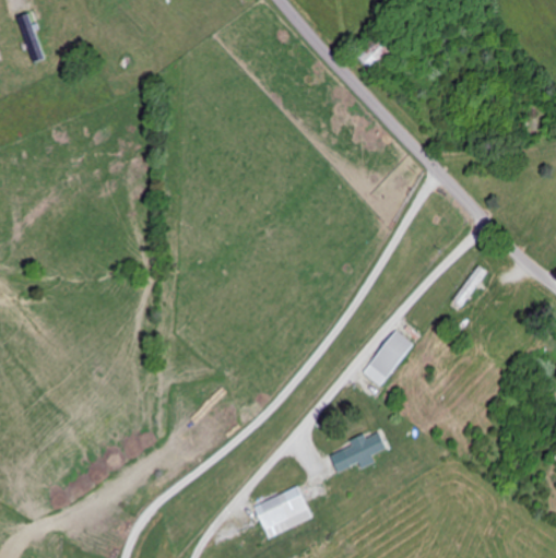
[(398,51),(377,31),(352,56),(373,76),(398,51)]
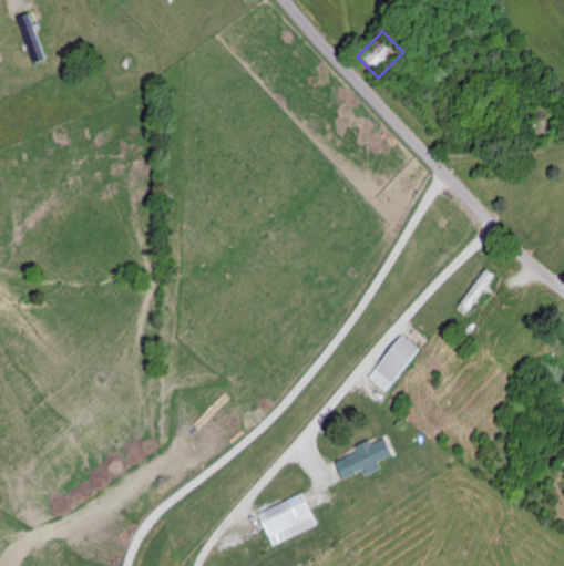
[(458,306),(468,312),(493,277),(484,269),(458,306)]
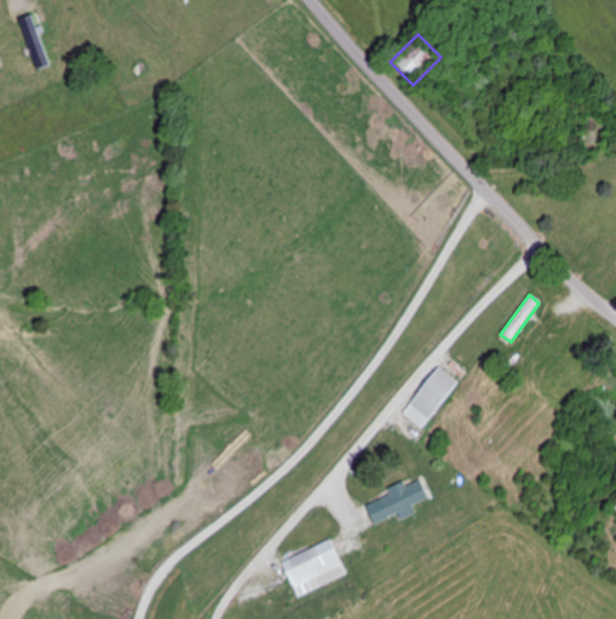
[(425,430),(459,380),(437,367),(403,417),(425,430)]
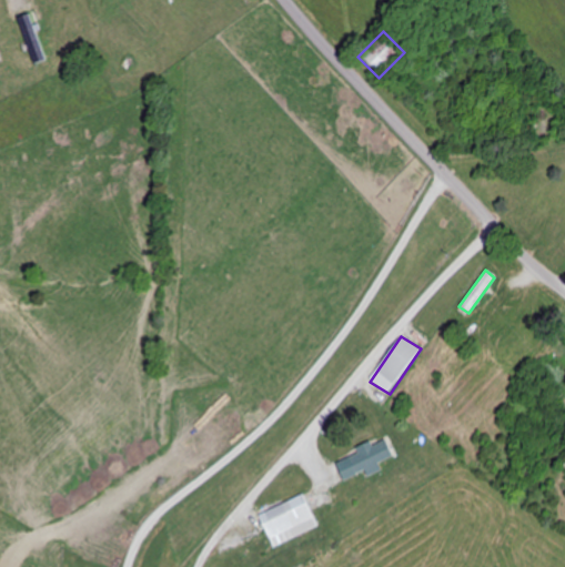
[(376,463),(392,456),(384,436),(354,448),(355,453),(345,457),(353,475),(365,469),(367,475),(380,471),(376,463)]
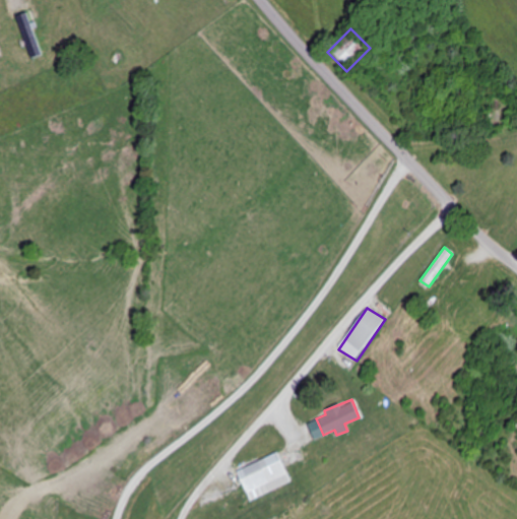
[(248,500),(288,482),(276,452),(235,469),(248,500)]
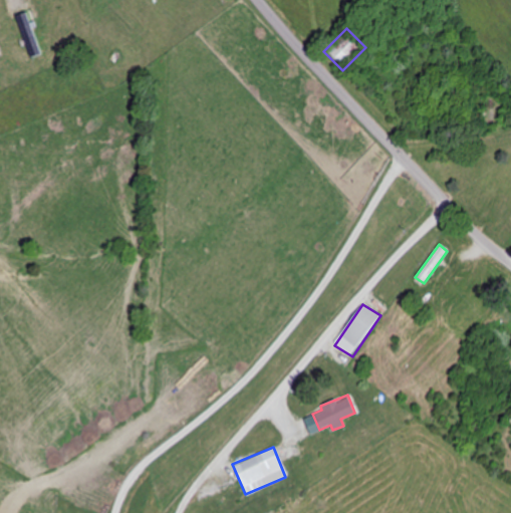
All buildings are outlined.
